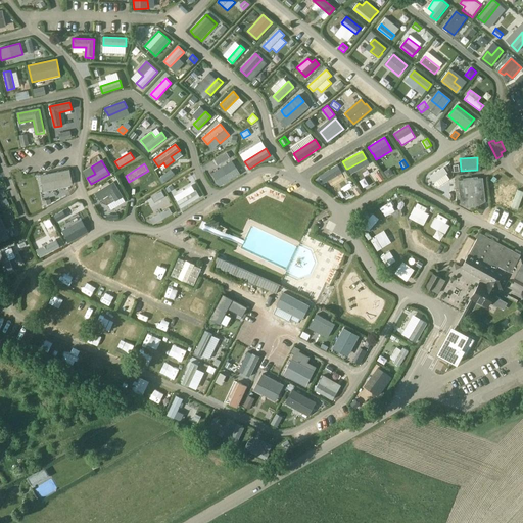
[(338,165),(322,175),(326,181),(329,186),(344,178),(338,165)]
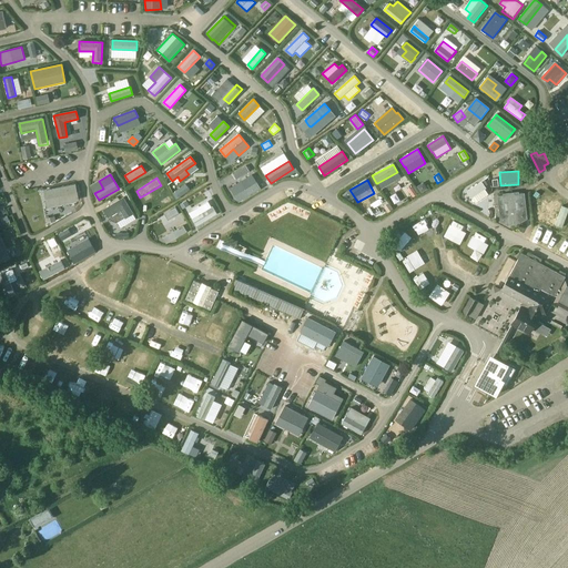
[(261,189),(256,182),(235,195),(240,202),(261,189)]
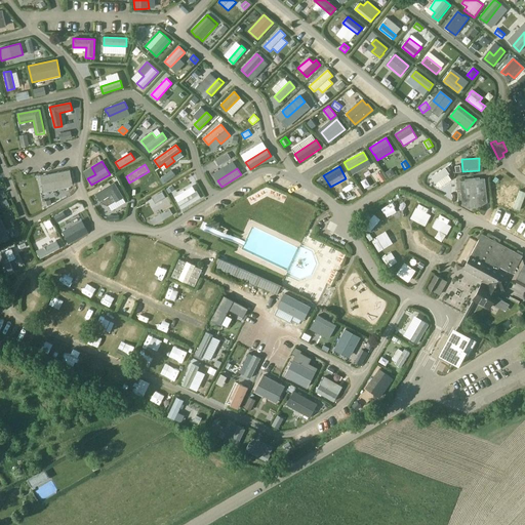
[(445,168),(431,177),(435,184),(442,179),(448,174),(449,174),(445,168)]
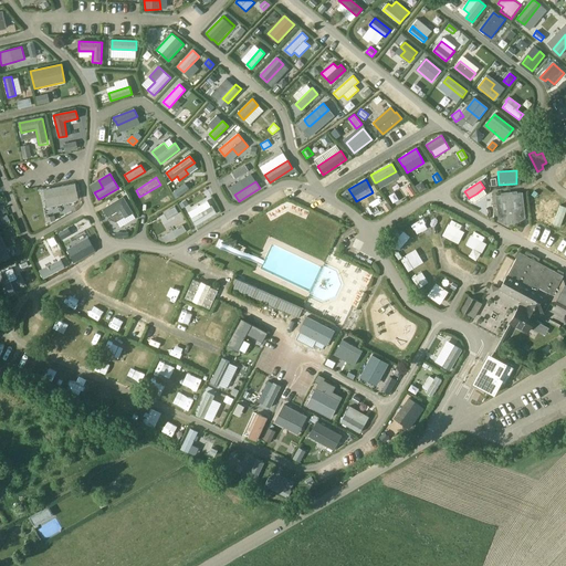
[(48,209),(81,201),(77,185),(44,191),(48,209)]
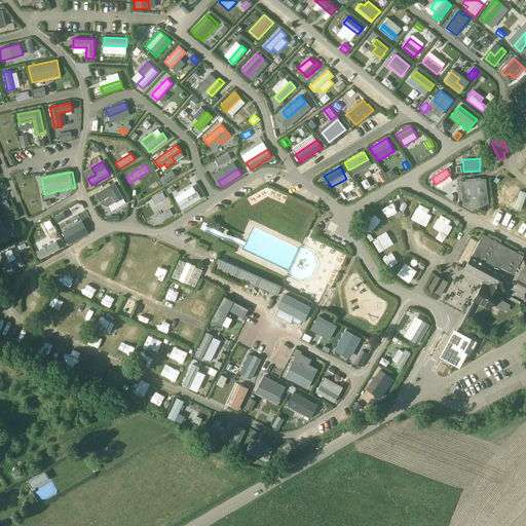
[(377,176),(382,183),(386,180),(381,173),(377,176)]
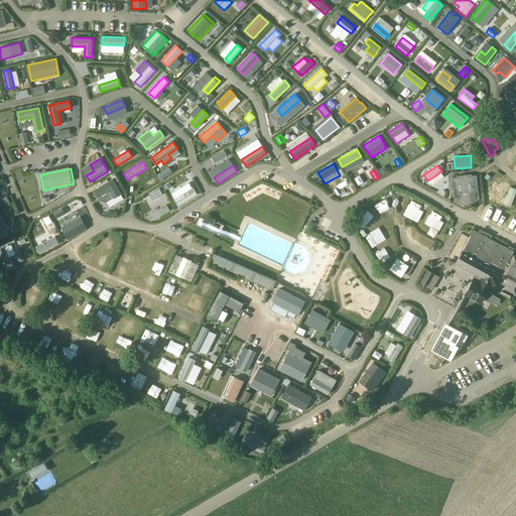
[(162,179),(167,175),(163,170),(159,174),(162,179)]
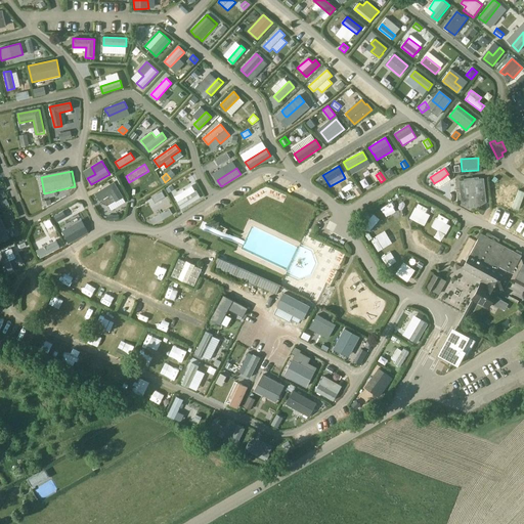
[(465,182),(460,183),(462,208),(468,209),(468,211),(482,209),(482,207),(487,205),(484,180),(479,181),(479,179),(464,181),(465,182)]
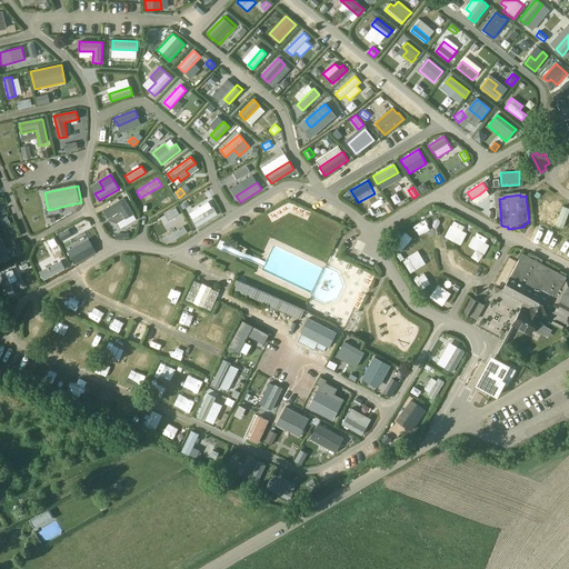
[(123,198),(105,209),(111,221),(112,220),(117,221),(117,222),(133,213),(123,198)]
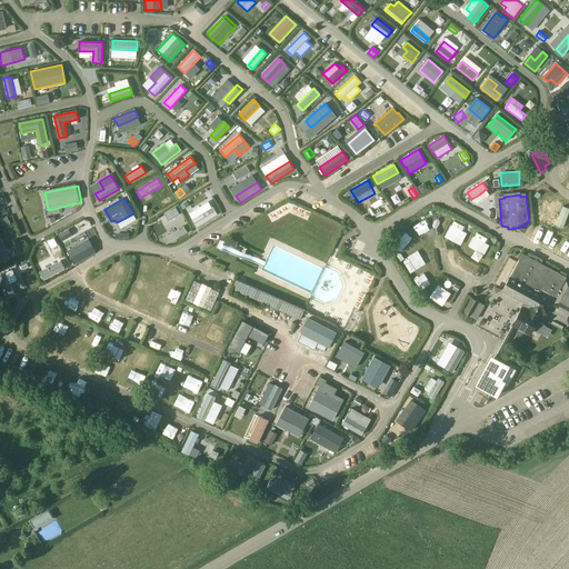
[(389,213),(395,209),(390,203),(385,207),(389,213)]
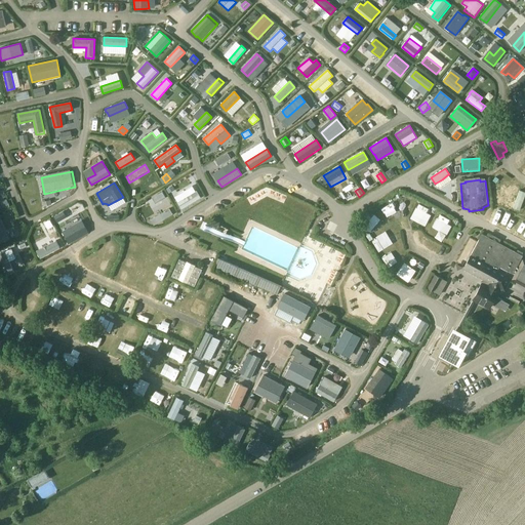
[(524,195),(524,192),(519,190),(513,207),(520,210),(524,195)]
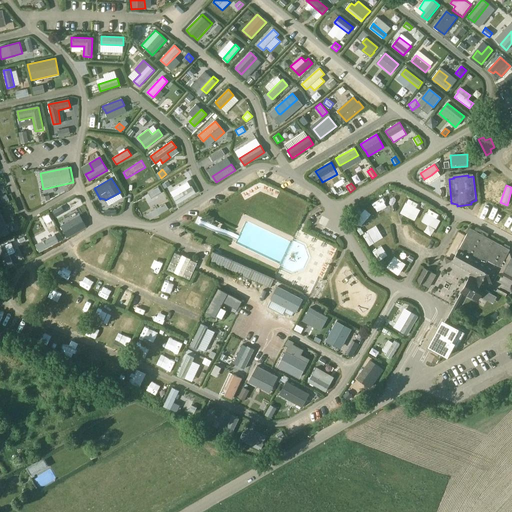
[(192,186),(173,197),(176,204),(195,193),(192,186)]
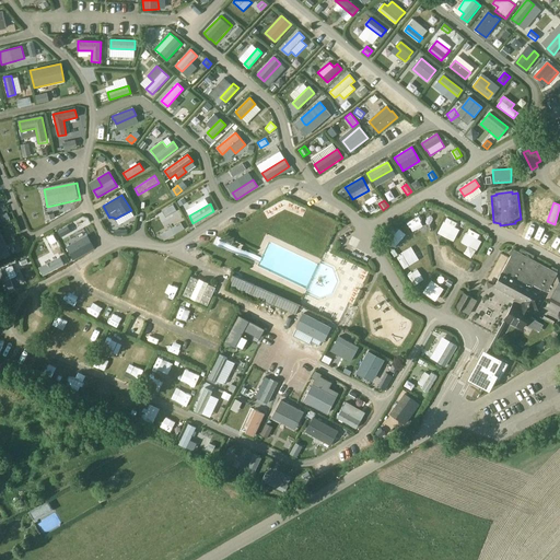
[(415,235),(428,226),(419,213),(406,223),(415,235)]
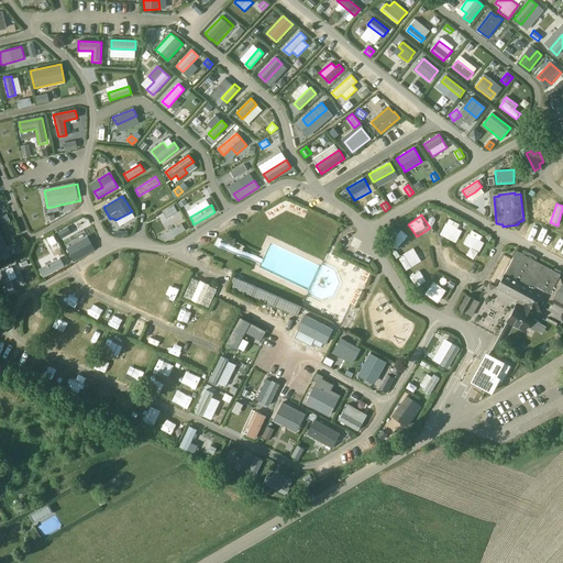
[(450,218),(441,234),(457,243),(464,231),(459,228),(462,223),(450,218)]
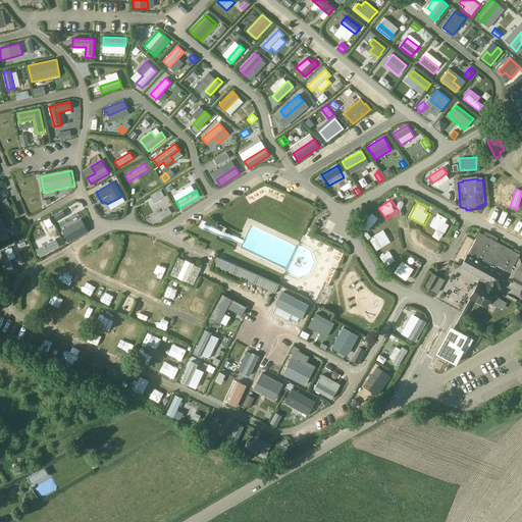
[(168,207),(150,218),(153,223),(171,213),(168,207)]
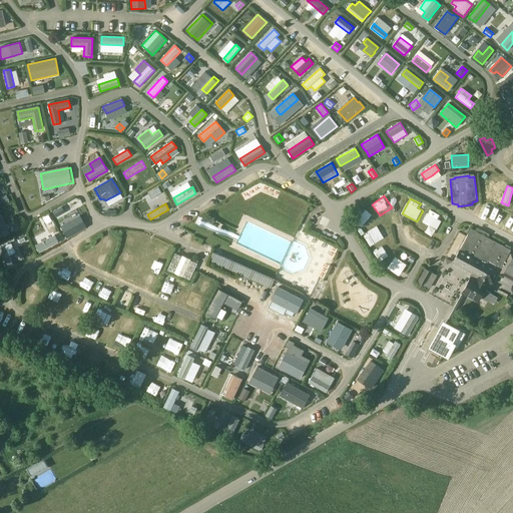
[(426,232),(433,236),(444,216),(430,208),(423,222),(429,225),(426,232)]
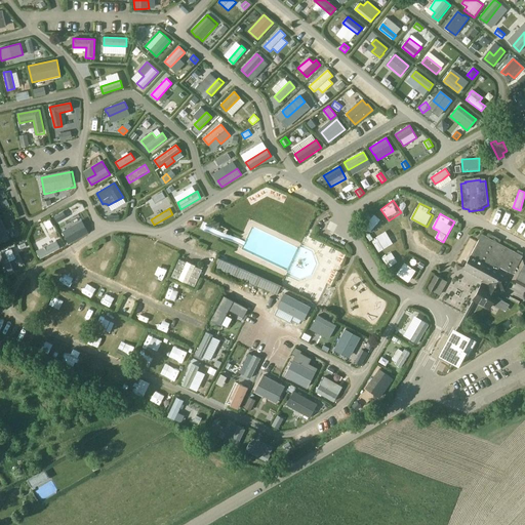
[(73,226),(63,232),(69,243),(88,232),(82,221),(73,227),(73,226)]
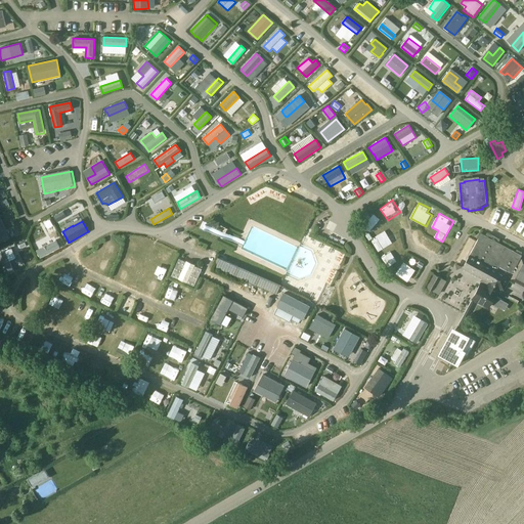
[(463,268),(483,279),(472,299),(488,307),(494,297),(499,288),(504,290),(510,277),(523,285),(523,261),(520,259),(522,255),(497,243),(499,239),(489,234),(488,237),(481,233),(463,268)]
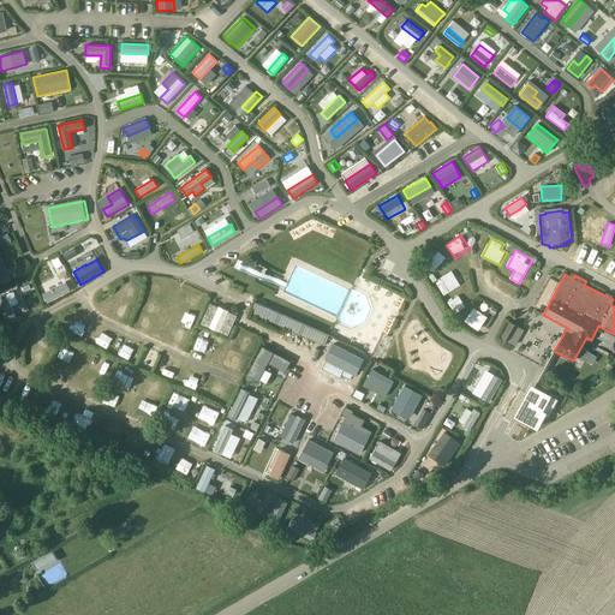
[(66,282),(42,294),(47,303),(70,291),(66,282)]
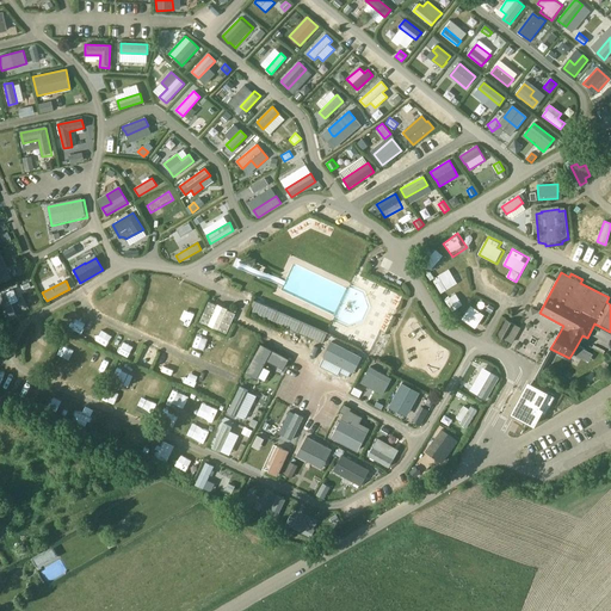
[(6,292),(0,295),(0,303),(7,320),(17,316),(6,292)]
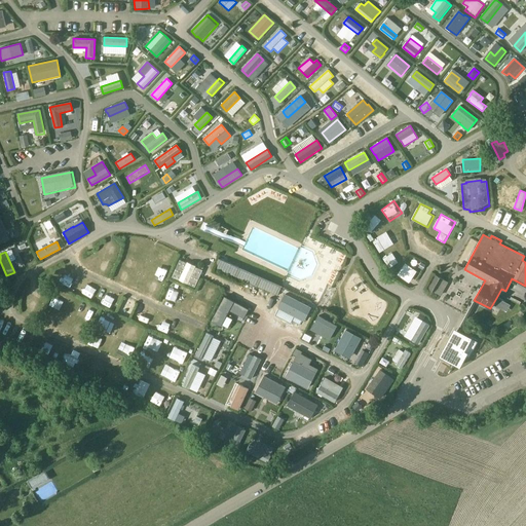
[(391,252),(382,258),(389,268),(399,262),(391,252)]
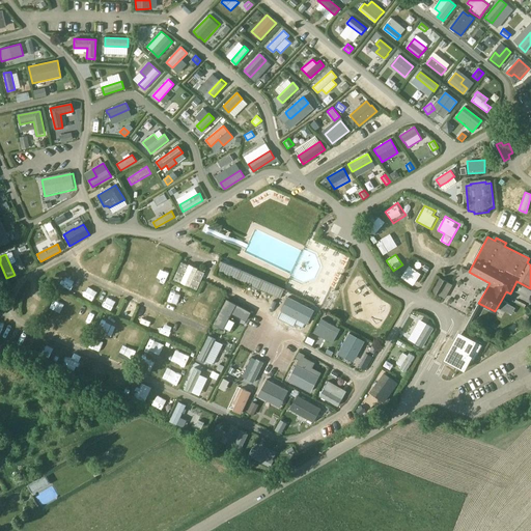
[(230,266),(220,261),(216,271),(226,275),(230,266)]
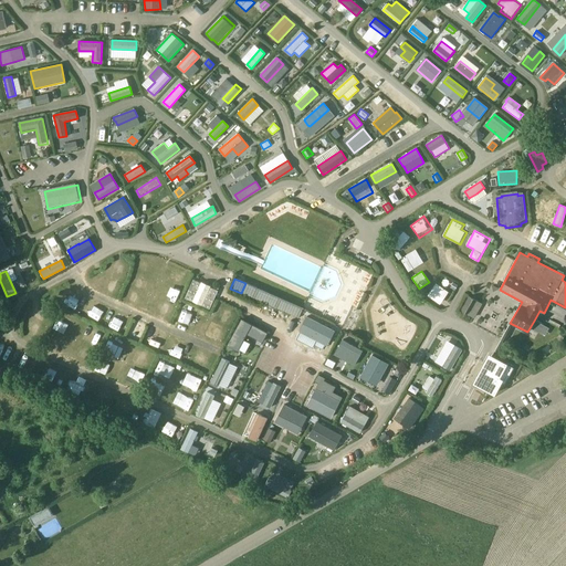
[(192,302),(210,308),(218,291),(210,287),(210,286),(201,282),(200,283),(192,280),(185,299),(192,302)]
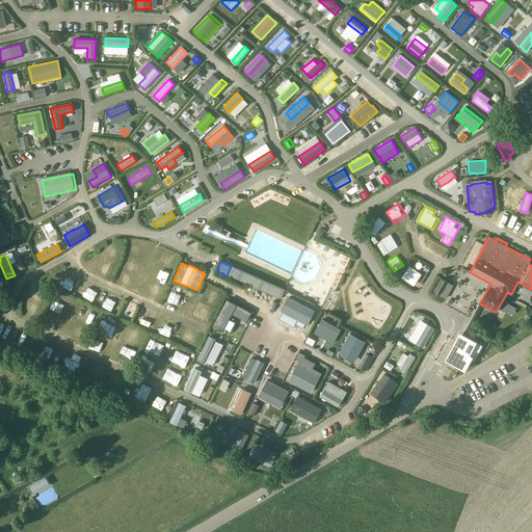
[(402,277),(416,286),(424,274),(410,265),(402,277)]
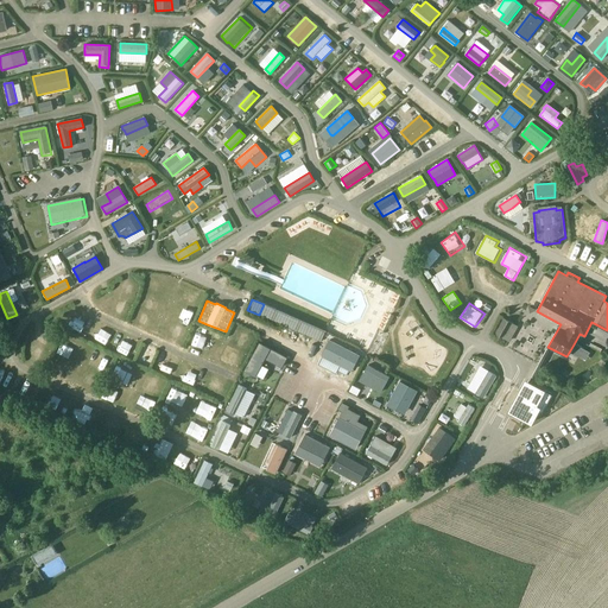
[(505,320),(496,335),(508,342),(517,327),(505,320)]
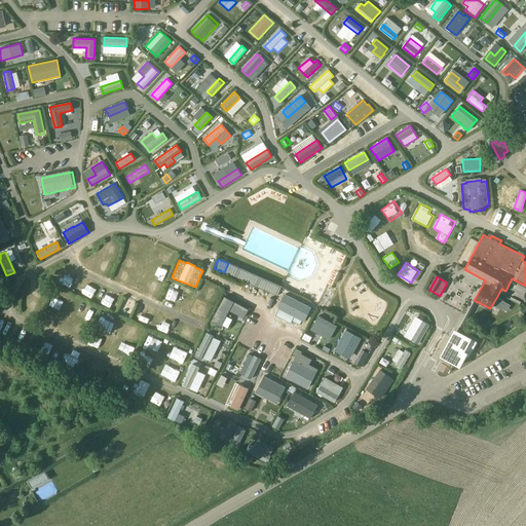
[(166,299),(176,301),(178,294),(168,291),(166,299)]
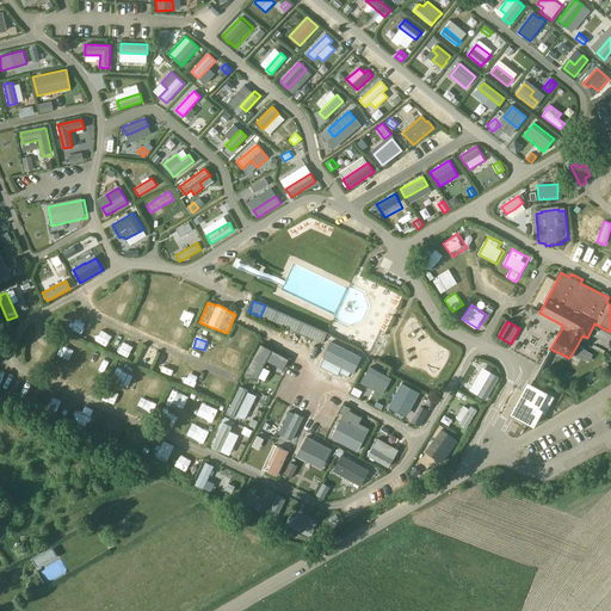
[(130,356),(134,345),(121,340),(116,351),(130,356)]
